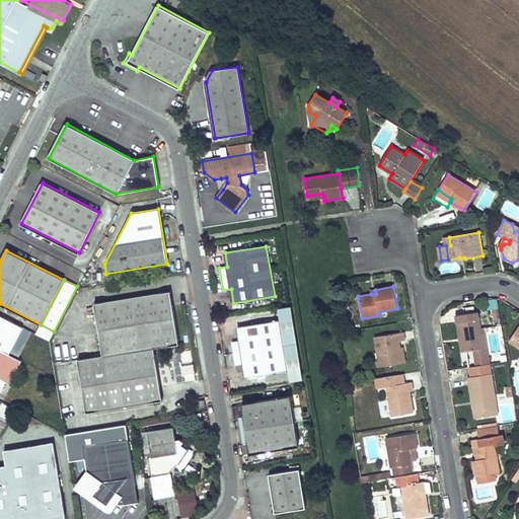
[(179,345),(170,291),(95,304),(103,355),(78,359),(86,413),(162,400),(154,349),(179,345)]
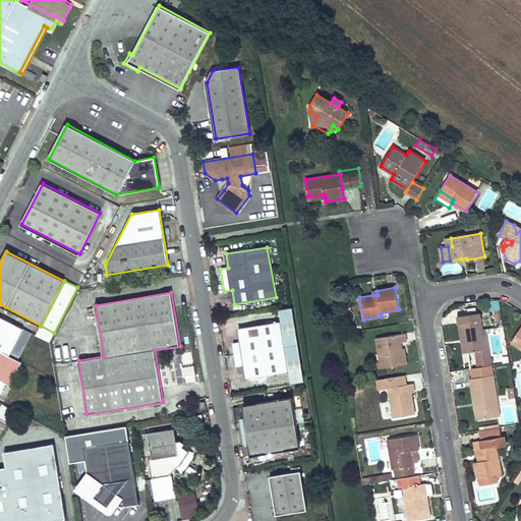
[(480,312),(459,316),(464,353),(475,351),(485,350),(482,333),(480,312)]
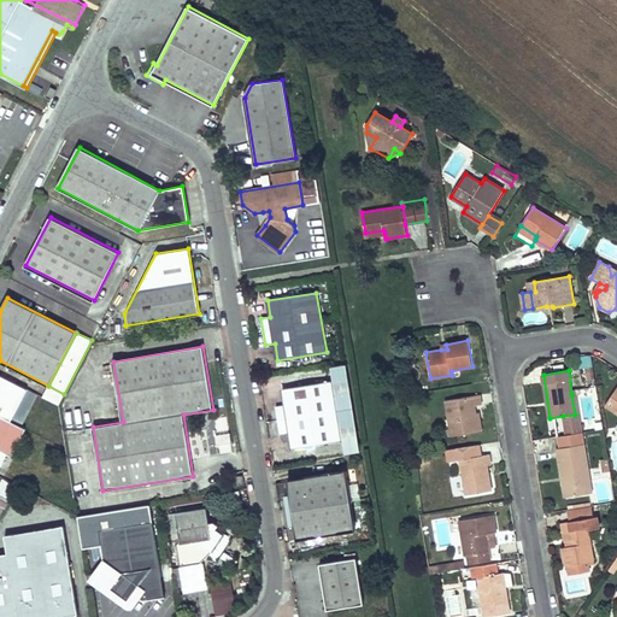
[(331,381),(283,389),(286,405),(276,407),(280,434),(289,433),(293,448),(341,441),(331,381)]
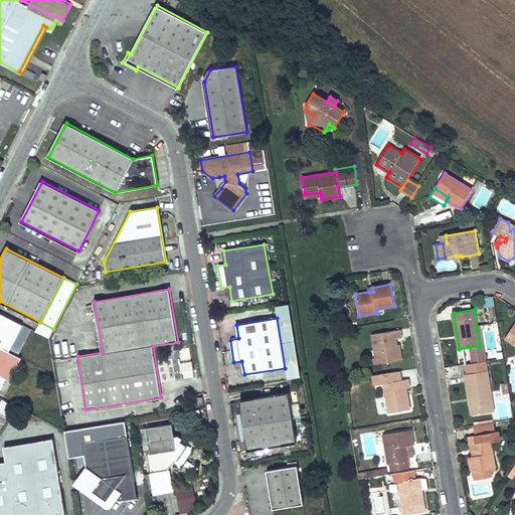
[(514,323),(505,338),(514,345),(514,323)]
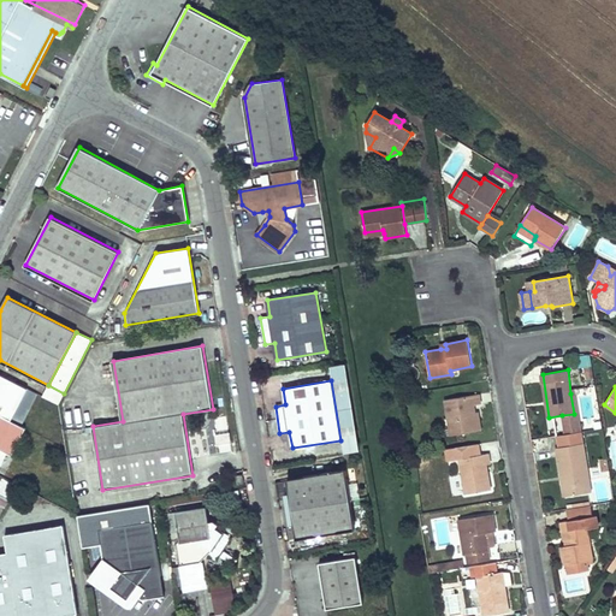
[(575,394),(570,394),(574,414),(562,415),(563,422),(579,420),(575,394)]
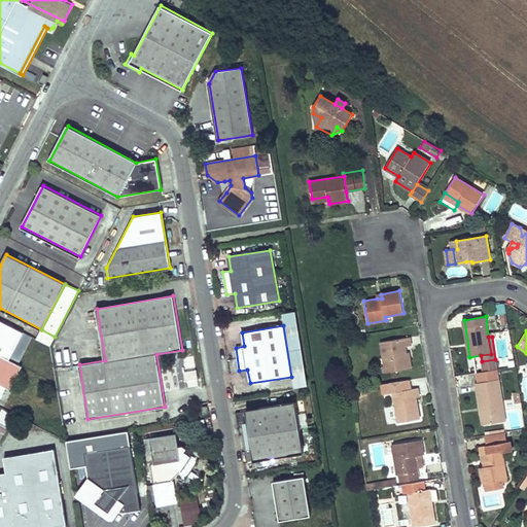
[(410,338),(381,342),(385,366),(387,365),(388,373),(409,370),(407,353),(406,347),(412,346),(410,338)]
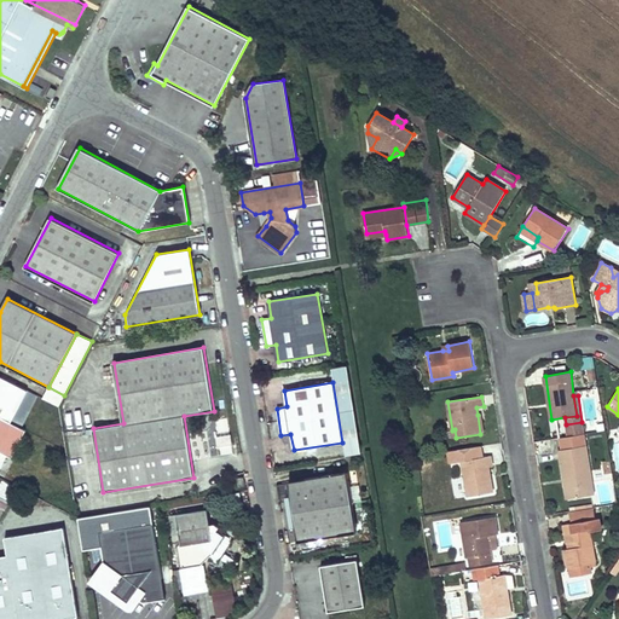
[(0,405),(0,450),(13,457),(27,431),(0,417),(0,416),(5,409),(0,405)]
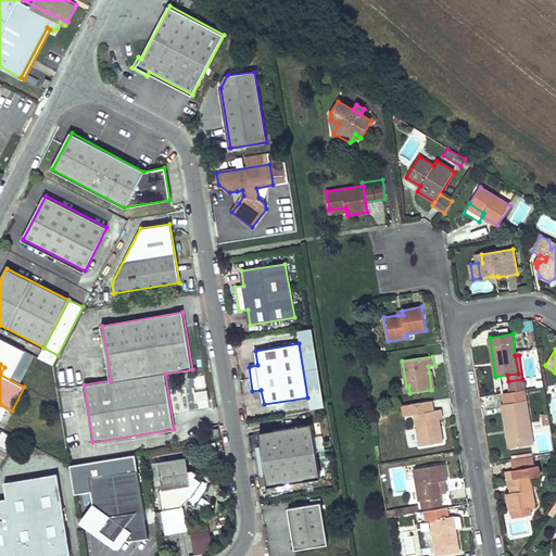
[(522,379),(508,381),(510,392),(525,390),(522,379)]
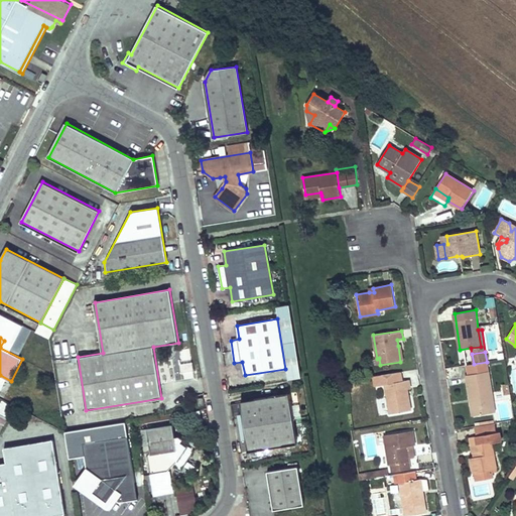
[(469,375),(467,375),(471,399),(473,399),(476,415),(495,412),(487,362),(474,364),(467,365),(469,375)]
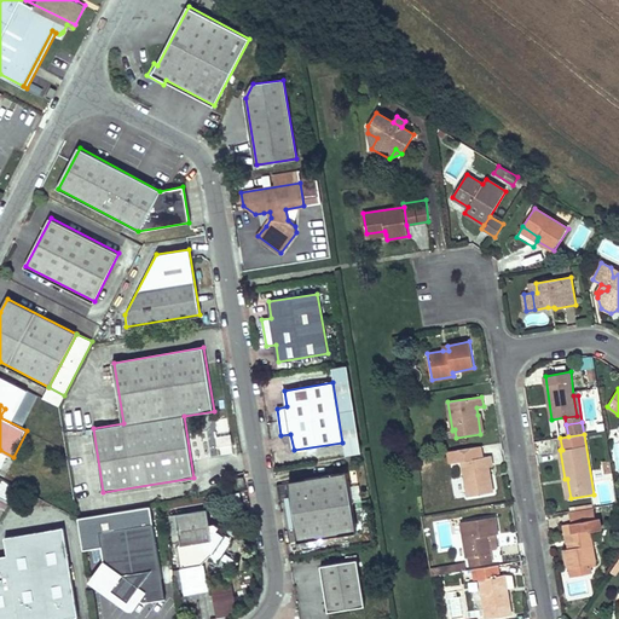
[(491,456),(462,461),(468,497),(493,492),(489,467),(492,467),(491,456)]
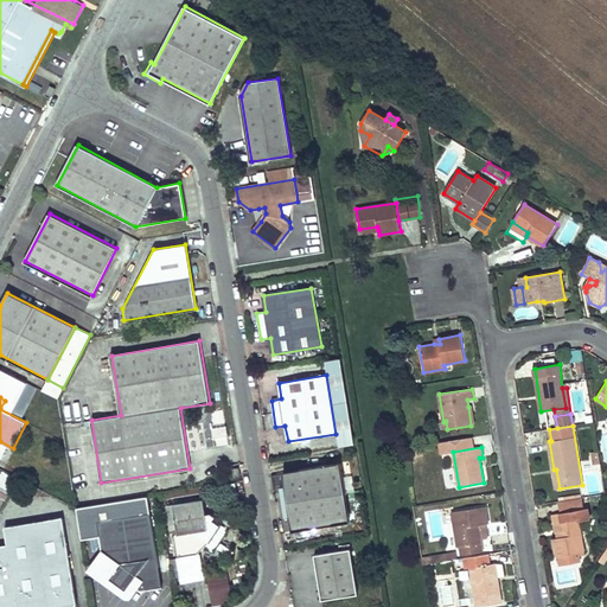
[(340,462),(283,472),(293,531),(350,522),(340,462)]
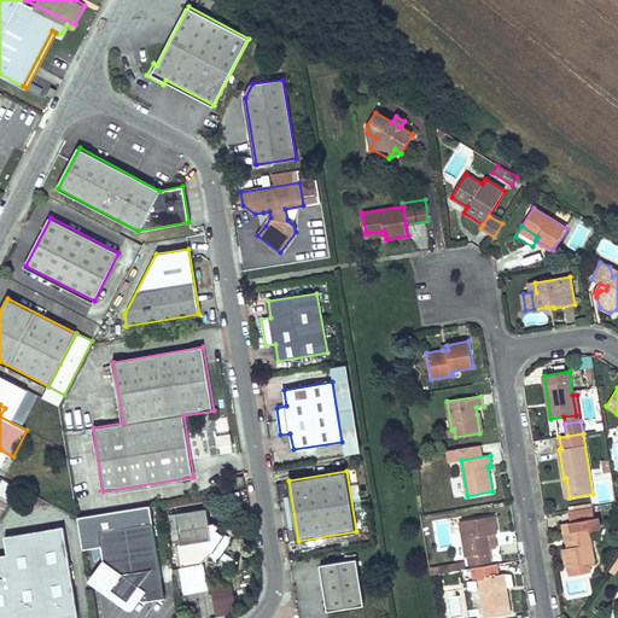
[(4,478),(0,484),(0,493),(7,497),(15,484),(4,478)]
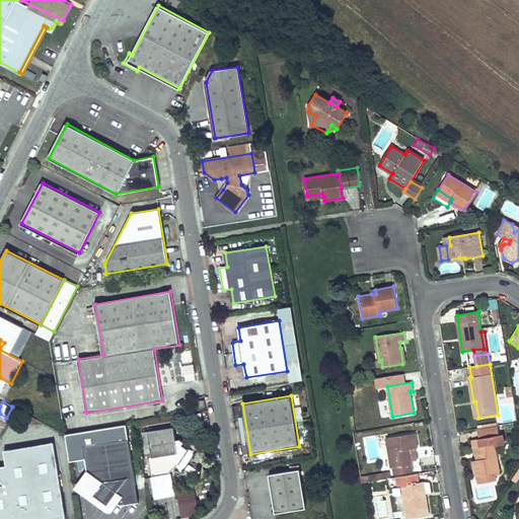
[(70,459),(85,457),(83,446),(129,439),(127,424),(66,434),(70,459)]
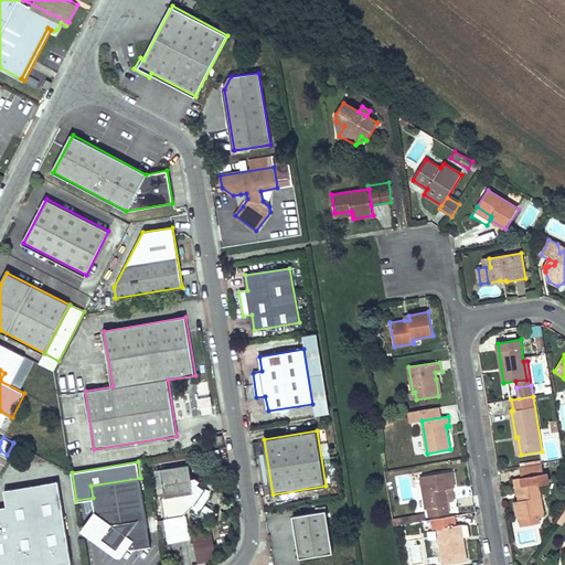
[(544,473),(543,462),(533,465),(535,476),(522,478),(514,479),(515,488),(520,488),(522,500),(514,502),(518,518),(520,518),(539,514),(539,518),(544,516),(539,486),(550,483),(547,473),(544,473)]
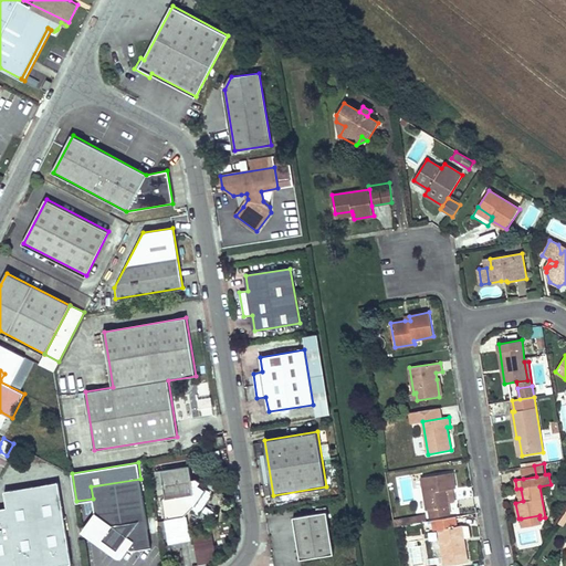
[(166,499),(179,496),(179,499),(178,501),(198,515),(212,494),(199,485),(200,486),(200,488),(199,489),(198,490),(196,491),(195,490),(194,489),(190,465),(161,470),(166,499)]
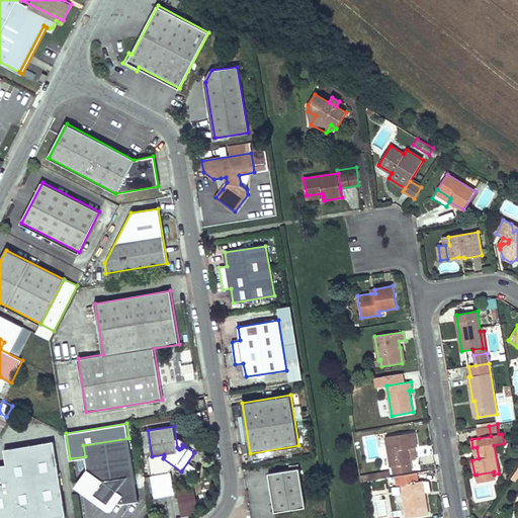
[(489,426),(477,428),(479,438),(491,436),(489,426)]
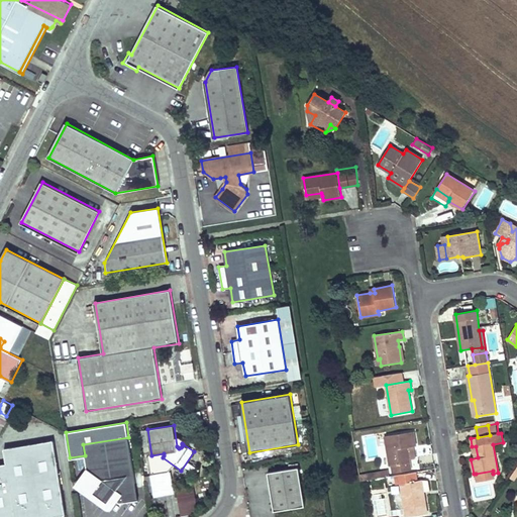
[(413,431),(385,436),(390,466),(391,466),(393,473),(411,470),(408,447),(416,446),(413,431)]
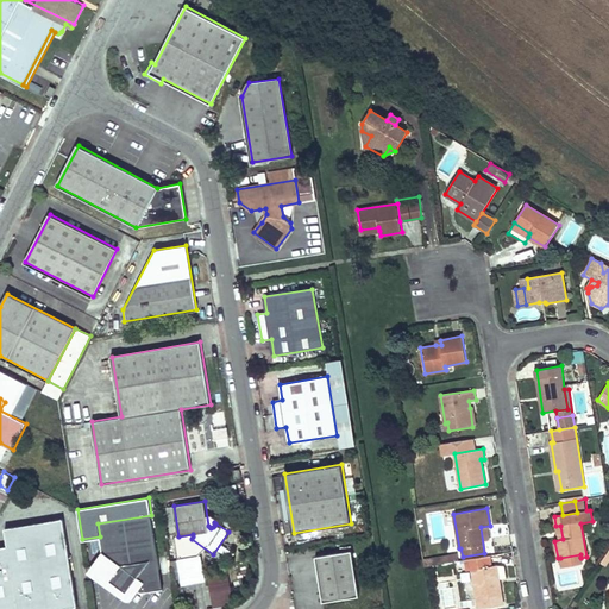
[(151,515),(98,523),(102,553),(120,566),(107,583),(124,596),(135,583),(135,586),(137,589),(139,589),(142,588),(148,591),(161,575),(151,515)]
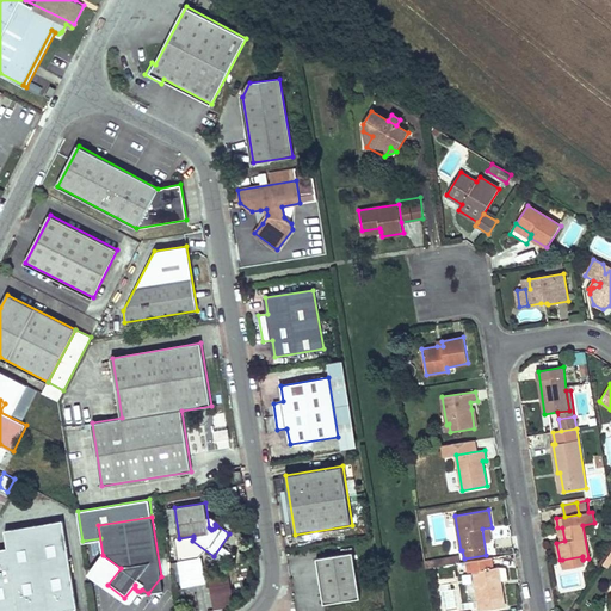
[(62,522),(5,531),(8,548),(0,548),(0,610),(67,610),(76,610),(62,522)]
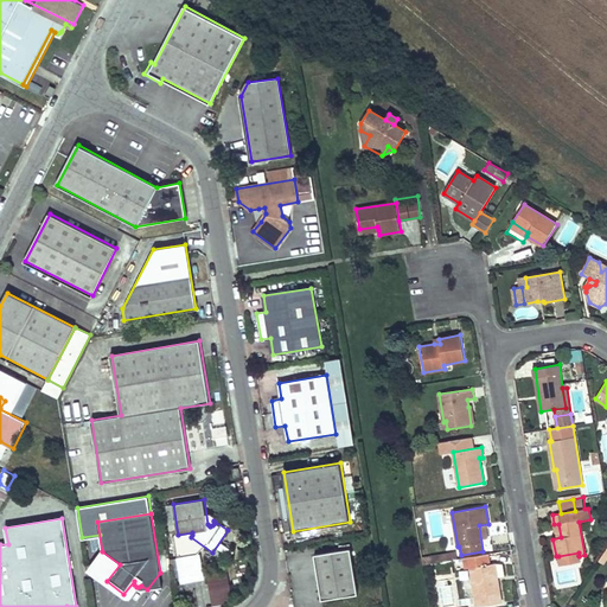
[(198,547),(174,551),(181,581),(205,576),(198,547)]
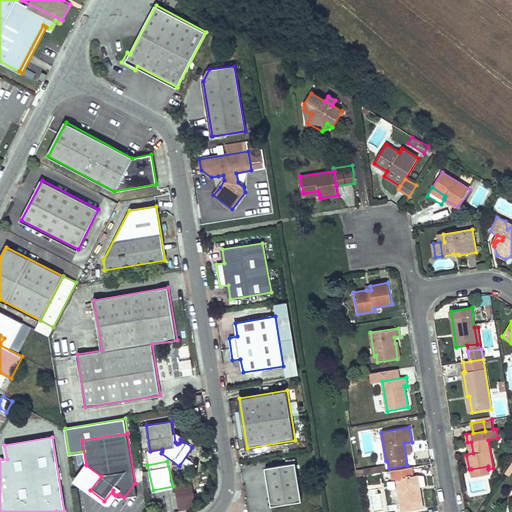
[(297,462),(266,467),(272,505),(303,500),(297,462)]
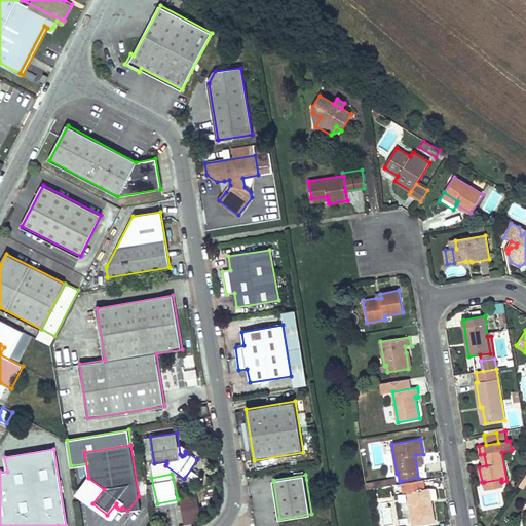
[(501,479),(484,482),(485,489),(502,486),(501,482),(501,479)]
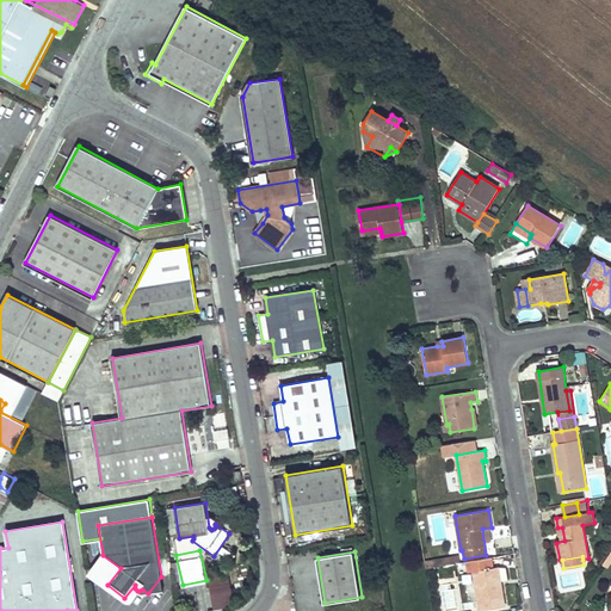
[(491,559),(467,562),(469,573),(474,572),(479,610),(481,610),(505,608),(499,567),(493,568),(491,559)]
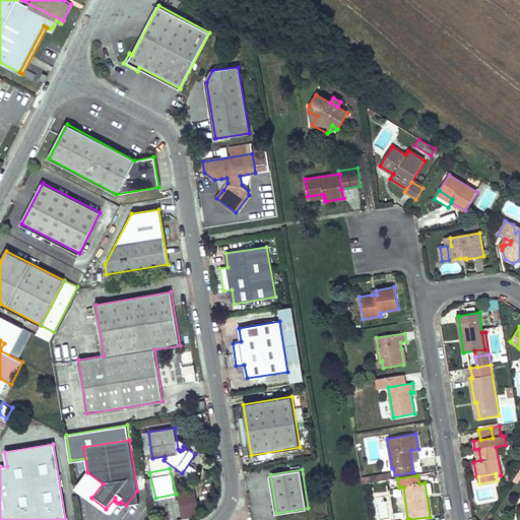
[(178,491),(181,517),(199,515),(195,489),(178,491)]
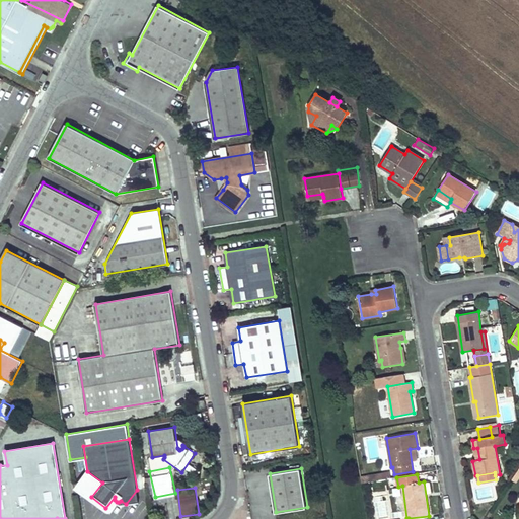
[(139,502),(137,490),(126,504),(139,502)]
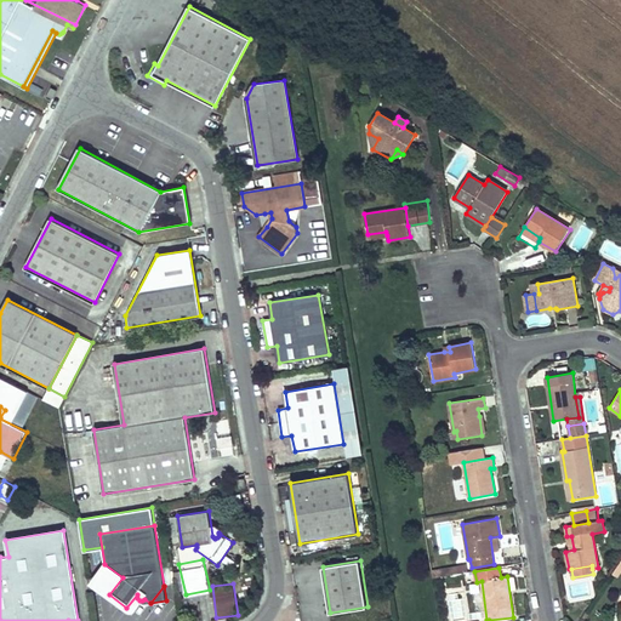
[(126,608),(109,594),(112,609),(126,608)]
